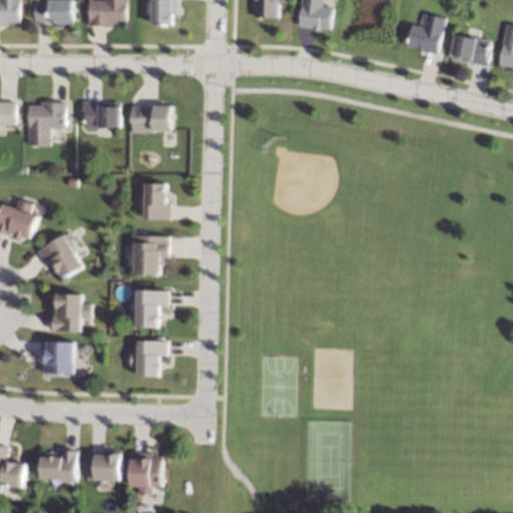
[(21,0),(21,3),(20,3),(20,22),(7,22),(7,25),(0,25),(0,0),(21,0)]
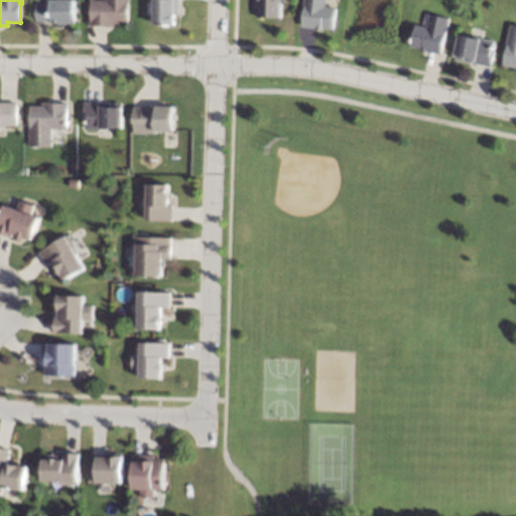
[(75,0),(75,23),(66,23),(66,24),(59,24),(59,23),(50,23),(50,21),(37,21),(36,21),(36,3),(50,3),(50,0),(75,0)]
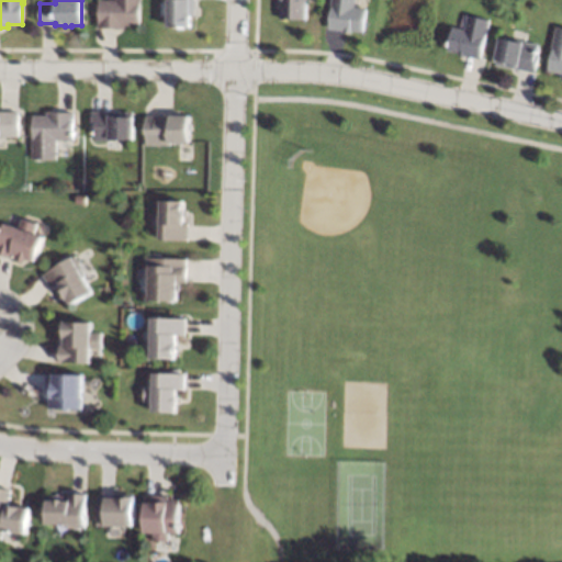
[(141,0),(141,2),(139,2),(139,25),(125,25),(125,29),(114,27),(98,27),(98,21),(99,21),(99,0),(141,0)]
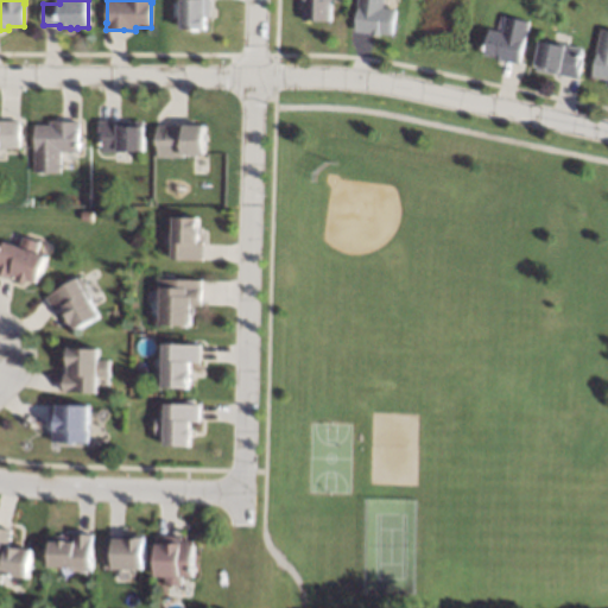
[(210,0),(210,17),(207,17),(207,30),(196,30),(192,30),(192,29),(182,29),(182,0),(210,0)]
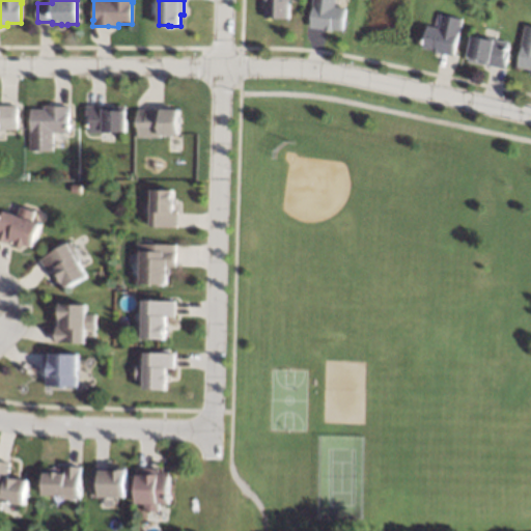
[(288,0),(288,18),(263,18),(263,7),(262,7),(262,1),(264,1),(264,0),(288,0)]
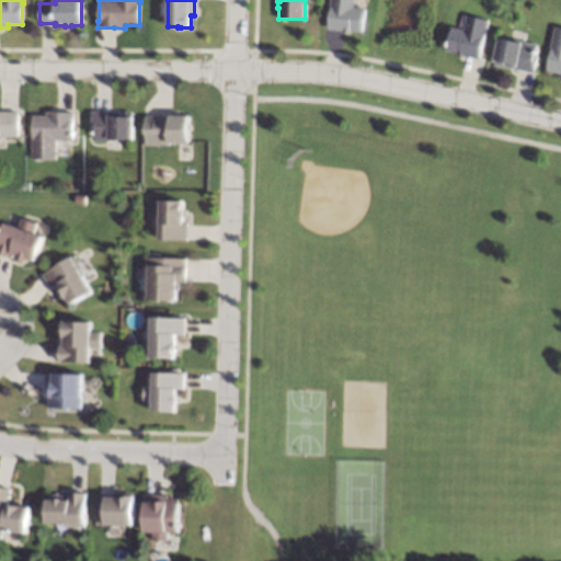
[(353,0),(353,7),(364,8),(362,32),(348,31),(348,33),(343,32),(343,31),(327,29),(327,26),(330,6),(329,4),(329,0),(353,0)]
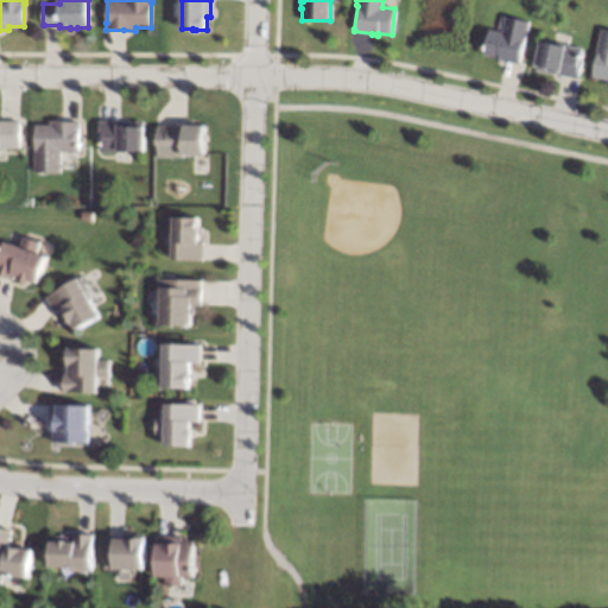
[(530,23),(525,39),(525,38),(520,63),(519,64),(502,61),(502,62),(495,61),(496,57),(483,55),(489,30),(502,32),(506,17),(530,23)]
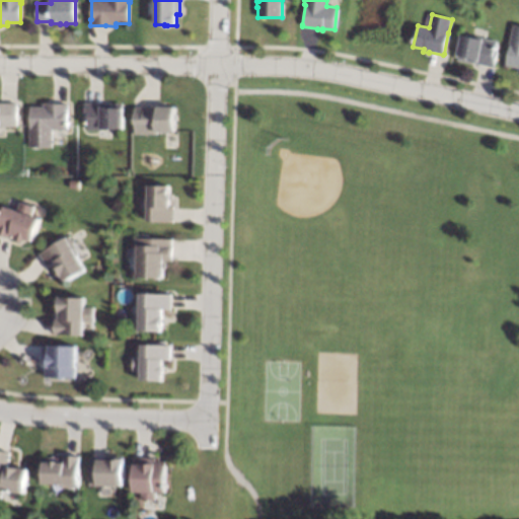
[(518,25),(518,73),(517,73),(518,68),(505,66),(510,45),(509,45),(513,24),(518,25)]
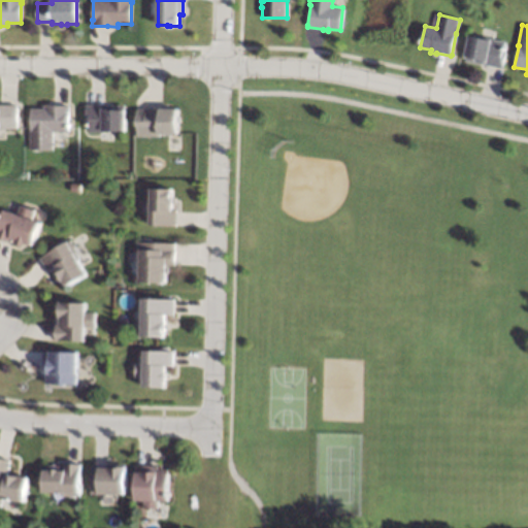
[(506,42),(504,52),(505,52),(502,69),(502,68),(486,65),(465,61),(466,56),(464,56),(469,34),(506,42)]
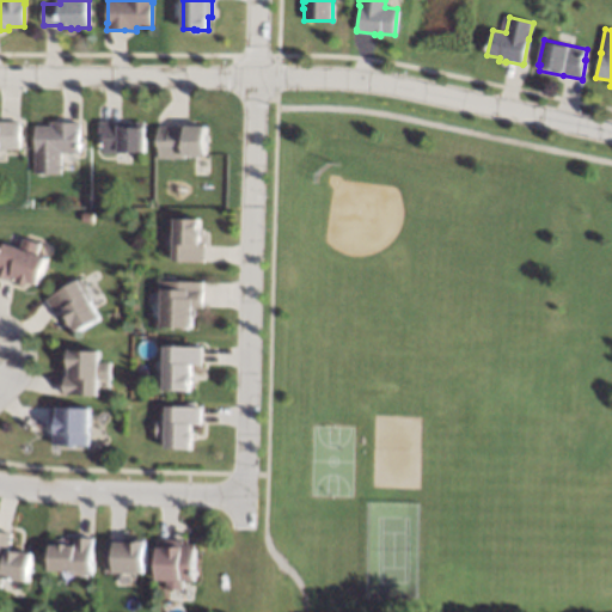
[(19,147),(19,148),(0,148),(0,121),(17,121),(19,121),(19,147)]
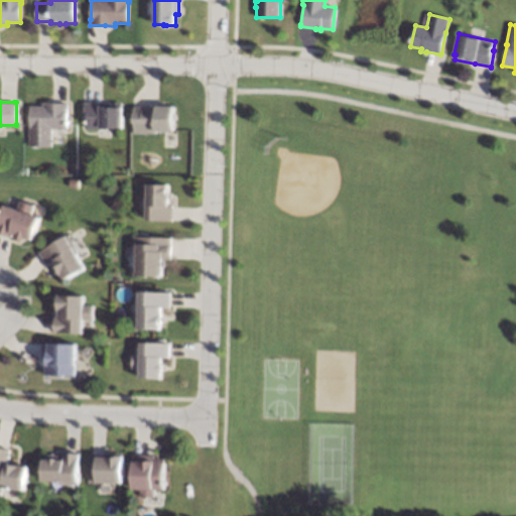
[(122,107),(123,107),(122,128),(107,128),(107,129),(87,129),(87,123),(85,123),(85,120),(84,120),(84,104),(84,102),(100,103),(122,103),(122,107)]
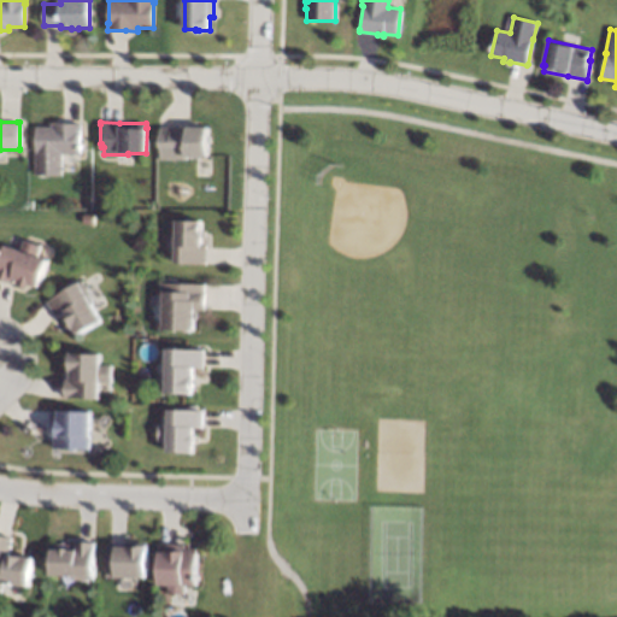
[(63,123),(80,123),(81,123),(81,130),(80,130),(80,148),(80,154),(62,154),(62,175),(34,175),(34,151),(35,151),(35,148),(35,127),(51,127),(51,123),(60,123),(63,123)]
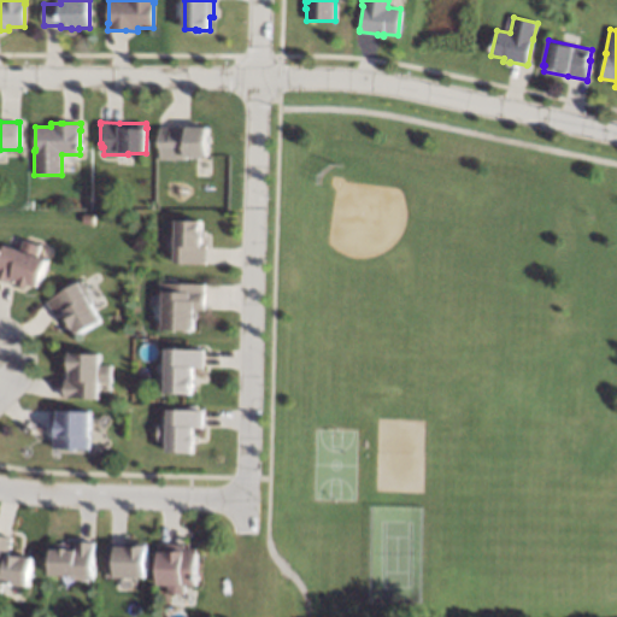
[(207,154),(207,157),(187,157),(187,159),(160,158),(159,158),(160,129),(160,127),(170,127),(170,125),(187,125),(207,127),(207,154)]
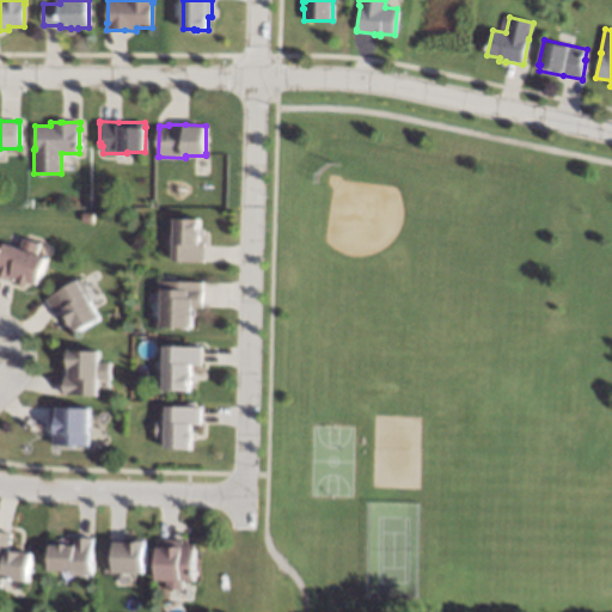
[(200,219),(200,228),(203,228),(203,236),(200,236),(200,243),(204,243),(204,245),(204,261),(203,262),(173,261),(175,218),(200,219)]
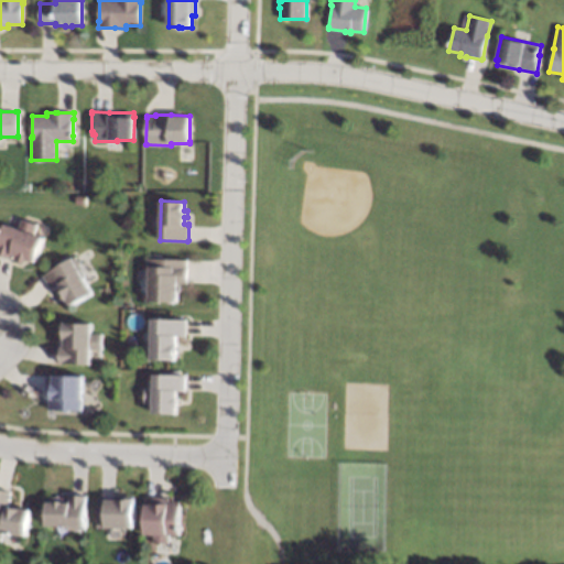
[(36,224),(33,234),(43,236),(34,262),(26,260),(25,263),(17,261),(18,257),(12,255),(10,259),(9,258),(0,255),(0,236),(1,232),(0,232),(2,228),(3,229),(4,224),(19,228),(21,219),(36,224)]
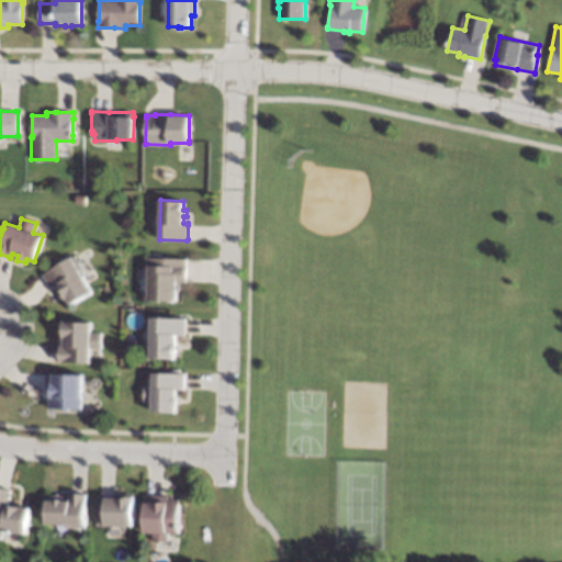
[(77,260),(78,259),(80,263),(79,263),(81,268),(79,269),(83,276),(82,276),(91,292),(70,304),(67,299),(66,300),(60,290),(62,290),(58,284),(51,289),(49,288),(42,274),(43,274),(74,256),(77,260)]
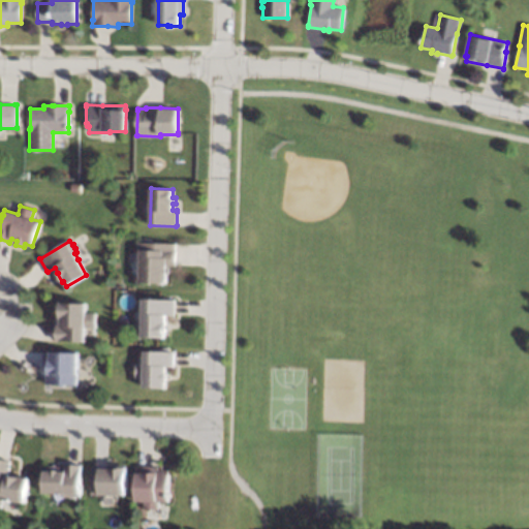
[(174,244),(174,250),(175,250),(175,265),(175,267),(166,267),(166,268),(168,268),(168,273),(166,273),(166,282),(161,282),(161,284),(157,284),(157,282),(139,282),(139,265),(137,265),(137,243),(174,243),(174,244)]
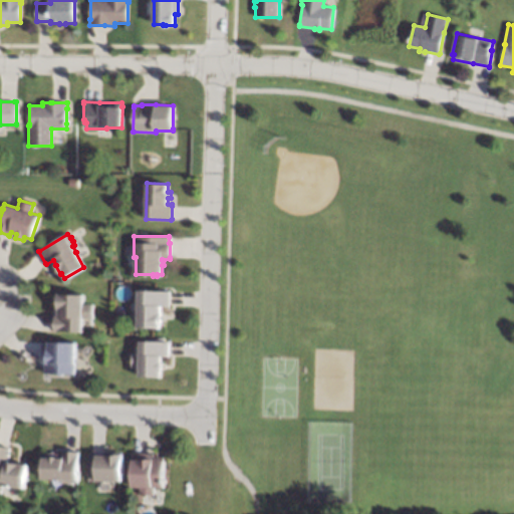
[(145,290),(170,291),(169,305),(169,306),(161,306),(161,312),(162,312),(162,320),(160,320),(160,327),(137,327),(138,303),(136,302),(136,290),(141,291),(141,288),(145,289),(145,290)]
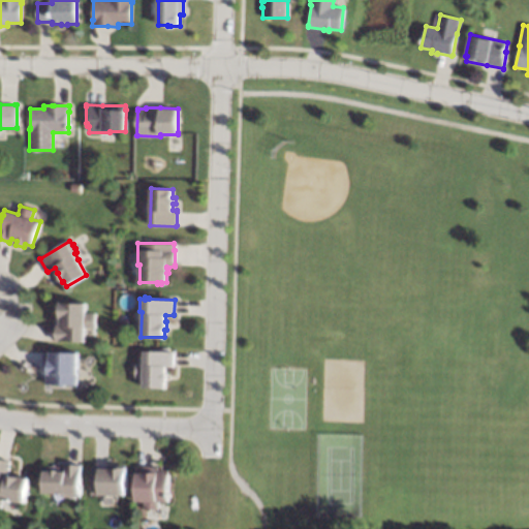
[(62,303),(85,304),(85,313),(95,313),(95,328),(85,328),(85,341),(58,341),(58,342),(56,342),(56,340),(56,328),(56,325),(60,325),(60,317),(59,317),(59,302),(62,302),(62,303)]
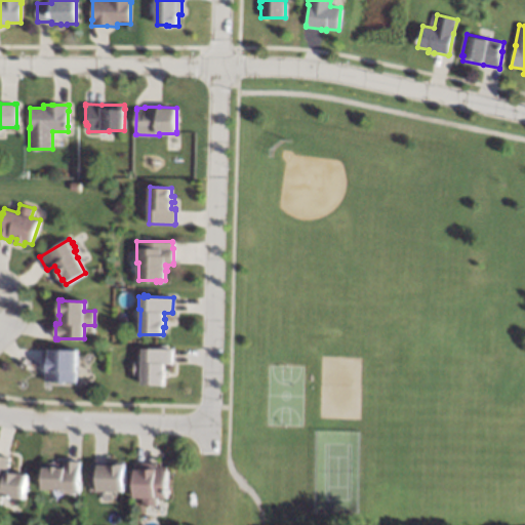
[(77,350),(76,382),(44,381),(45,370),(41,370),(41,369),(42,351),(42,349),(77,350)]
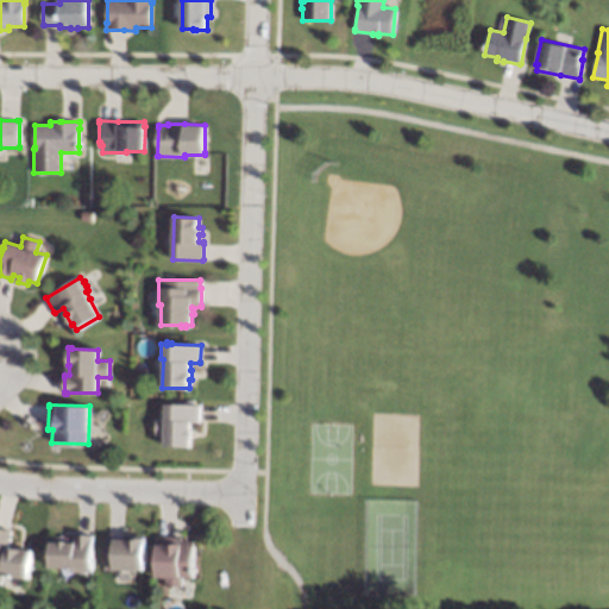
[(199,421),(190,421),(190,429),(192,429),(192,438),(190,437),(189,446),(164,445),(164,435),(156,435),(156,419),(165,419),(165,405),(195,405),(199,405),(199,421)]
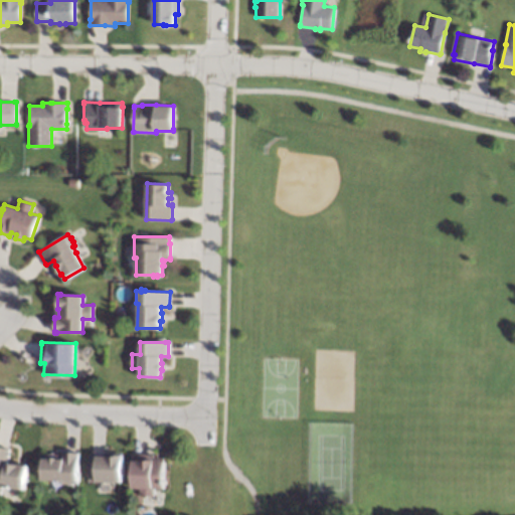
[(0,447),(7,448),(9,448),(7,462),(26,465),(23,489),(11,487),(11,488),(7,487),(2,486),(1,493),(0,492),(0,447)]
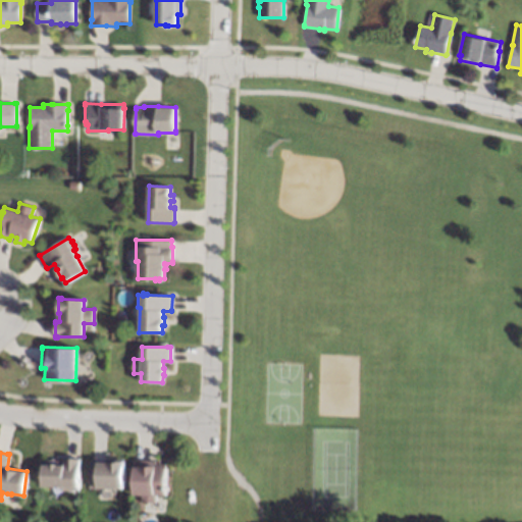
[(79,490),(73,490),(73,491),(69,491),(69,490),(63,490),(64,486),(43,486),(43,460),(64,461),(64,458),(65,458),(77,458),(79,458),(79,490)]
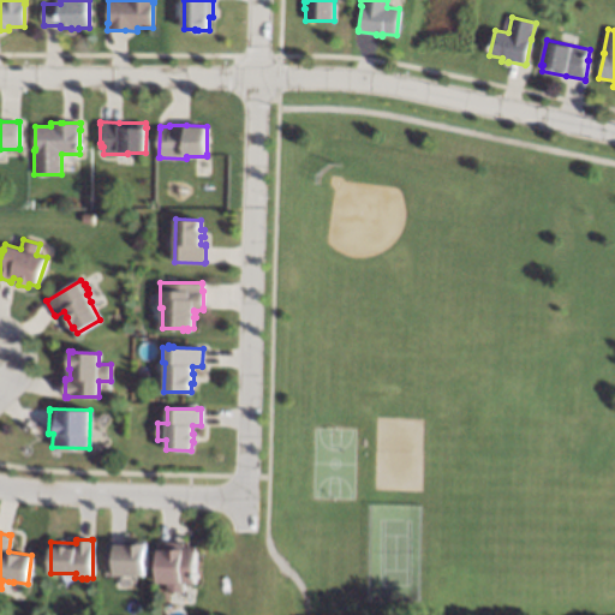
[(145,541),(144,575),(105,574),(106,542),(108,542),(121,543),(123,543),(123,541),(145,541)]
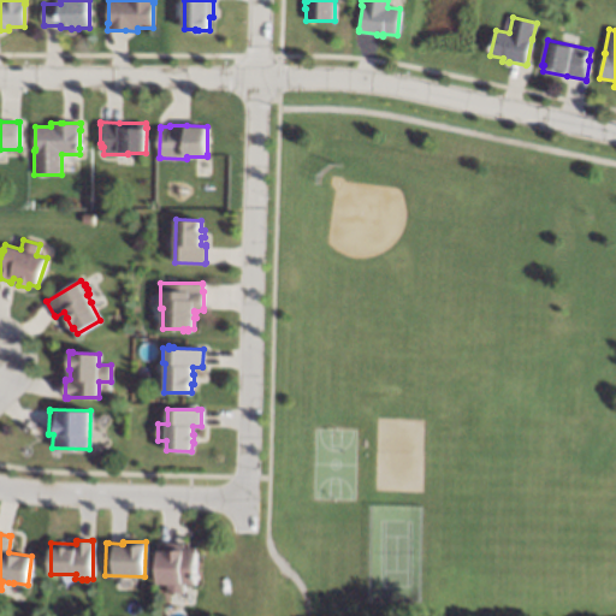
[(181,543),(184,543),(183,548),(196,548),(195,574),(196,574),(196,579),(195,579),(195,585),(184,584),(183,593),(167,593),(169,584),(158,584),(159,548),(159,543),(181,543)]
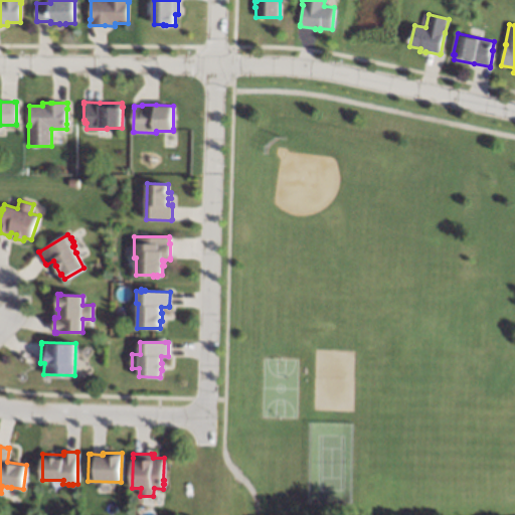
All buildings are outlined.
